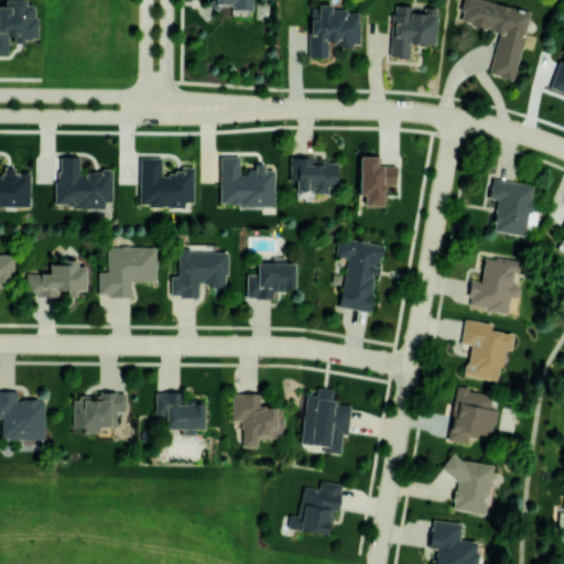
[(0,52),(9,53),(9,40),(36,41),(38,17),(33,17),(33,1),(4,0),(4,7),(0,6),(0,52)]
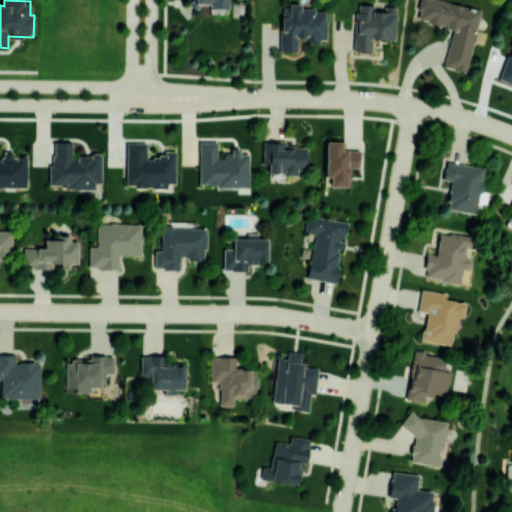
[(444,67),(466,71),(472,42),(482,44),(485,32),(476,30),(480,9),(438,0),(420,0),(416,20),(452,29),(444,67)]
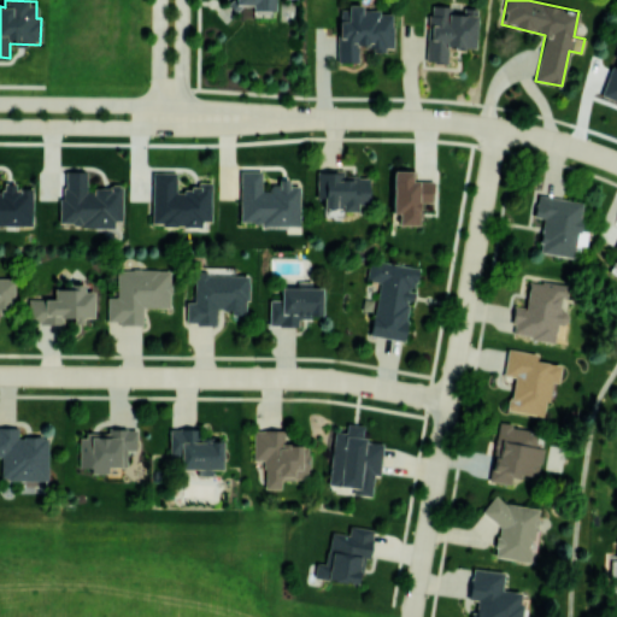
[(446,63),(447,48),(475,50),(476,11),(457,11),(458,6),(428,5),(427,62),(446,63)]
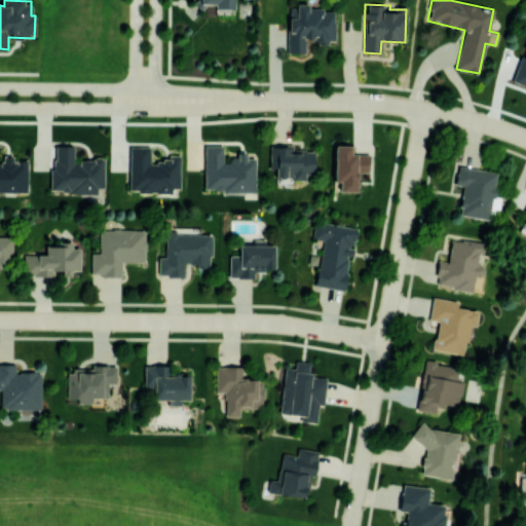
[(288,52),(304,52),(304,41),(335,41),(335,7),(288,7),(288,52)]
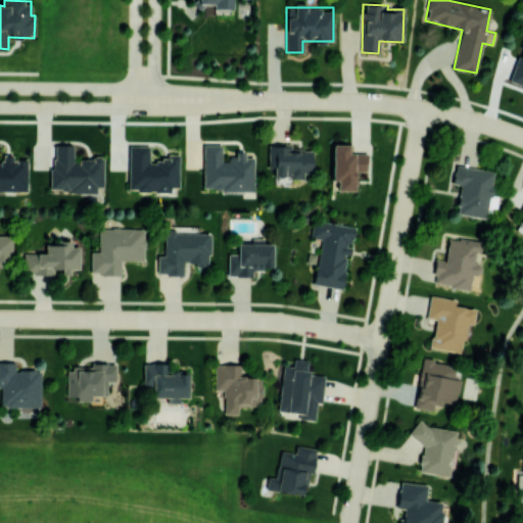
[(522,38),(511,77),(522,80),(522,38)]
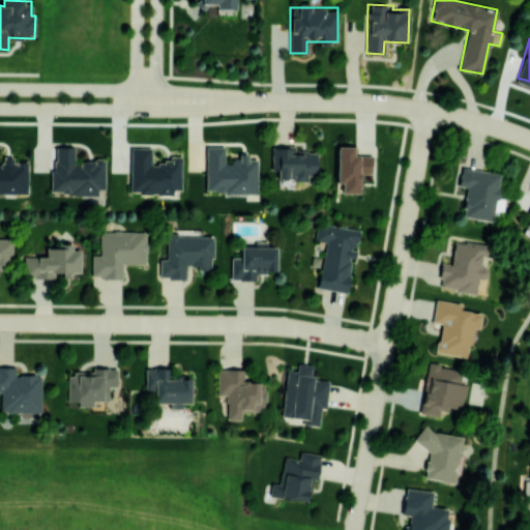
[(341,193),(359,193),(359,173),(371,174),(371,155),(353,155),(353,146),(336,146),(335,183),(341,183),(341,193)]
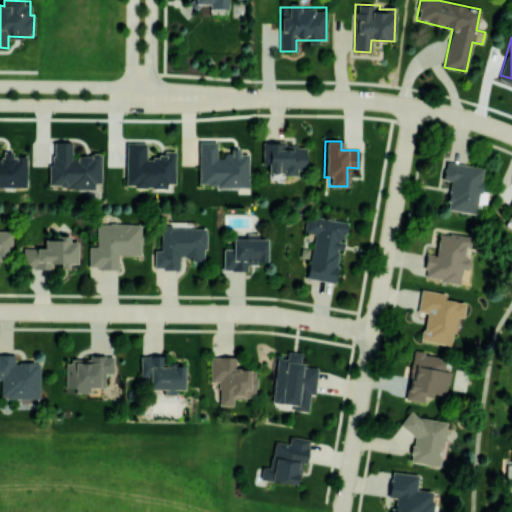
[(101,183),(101,155),(71,155),(71,142),(50,142),(50,187),(94,188),(94,183),(101,183)]
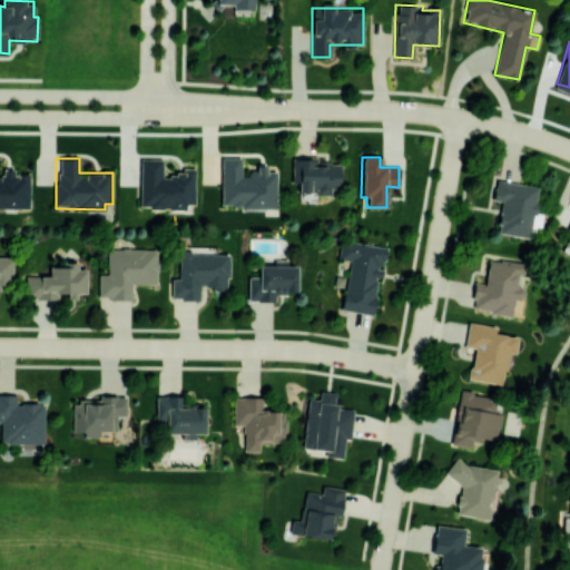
[(195,172),(161,172),(163,159),(140,158),(139,208),(185,209),(185,205),(194,205),(195,172)]
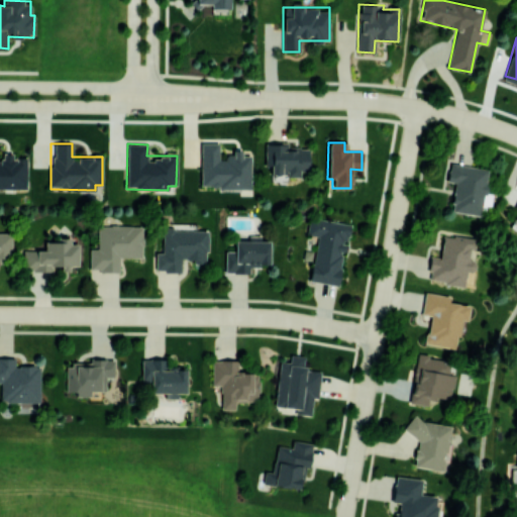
[(250,188),(250,157),(241,157),(241,150),(232,150),(232,157),(218,157),(218,143),(200,143),(200,189),(250,188)]
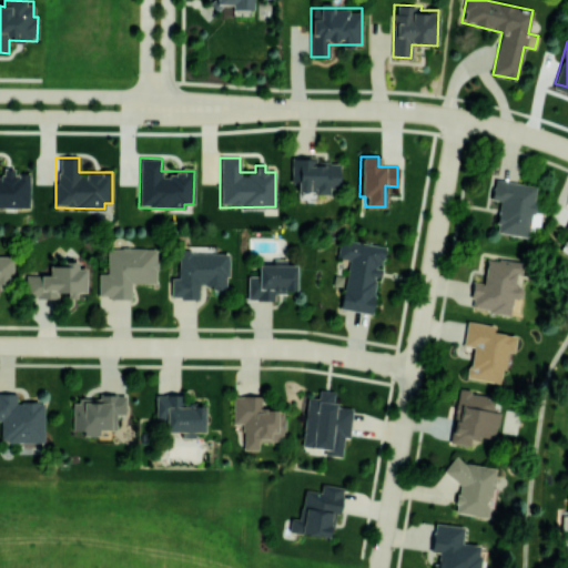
[(291,160),(292,182),(297,182),(297,193),(330,193),(330,189),(340,189),(338,159),(291,160)]
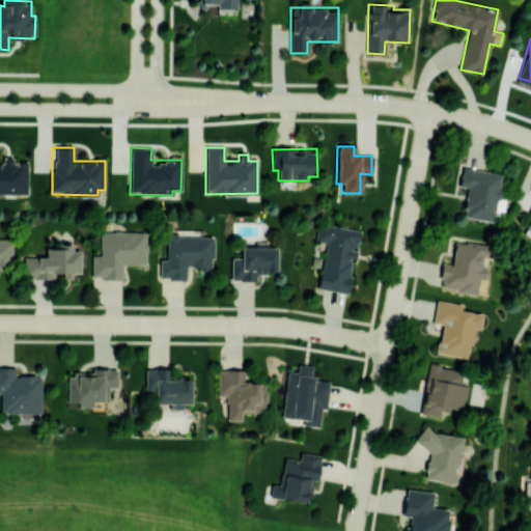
[(27,160),(0,159),(0,194),(27,195),(27,160)]
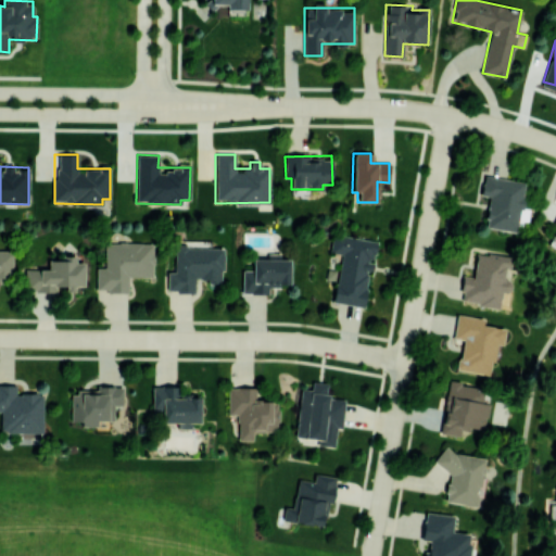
[(525,181),(483,175),(480,194),(489,197),(484,227),(517,232),(525,181)]
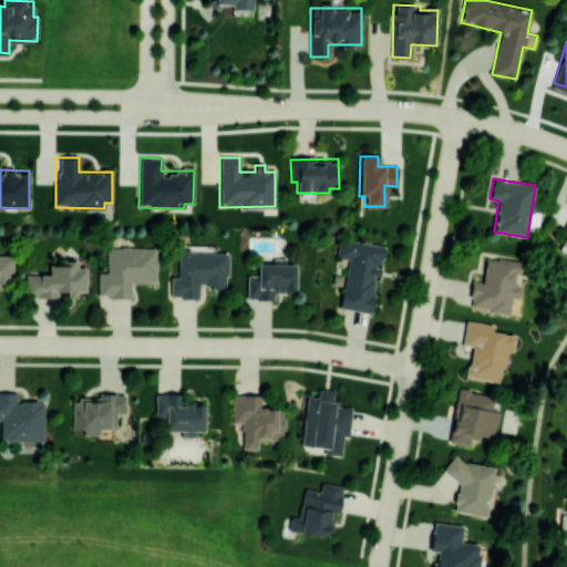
[(340,308),(372,312),(382,245),(339,239),(337,257),(347,258),(340,308)]
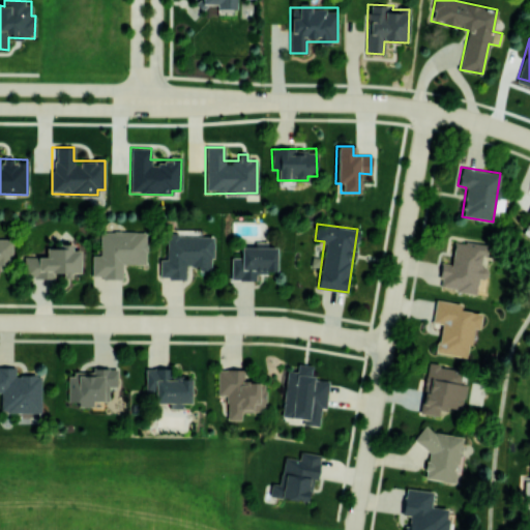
[(146,231),(100,230),(99,255),(92,255),(92,277),(122,278),(122,263),(145,264),(146,231)]
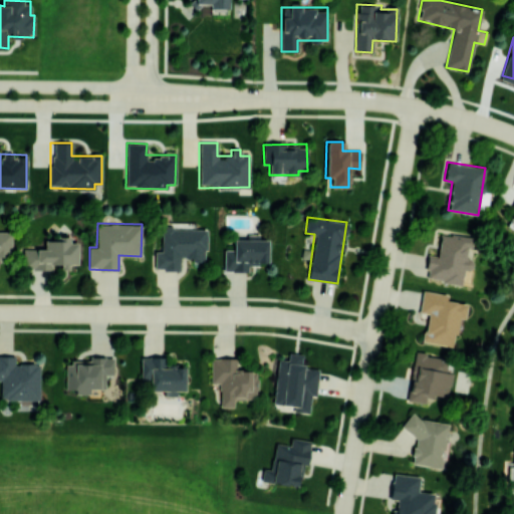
[(206,228),(162,228),(162,251),(155,251),(155,270),(180,270),(180,258),(191,258),(191,262),(206,262),(206,228)]
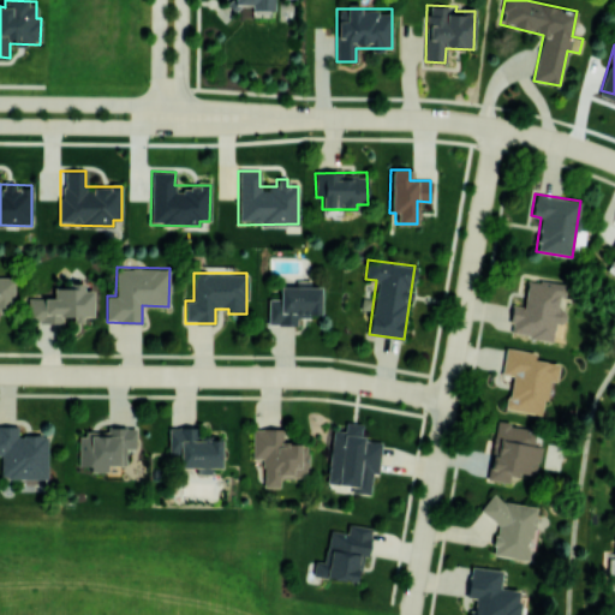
[(13,278),(0,276),(0,311),(12,312),(13,278)]
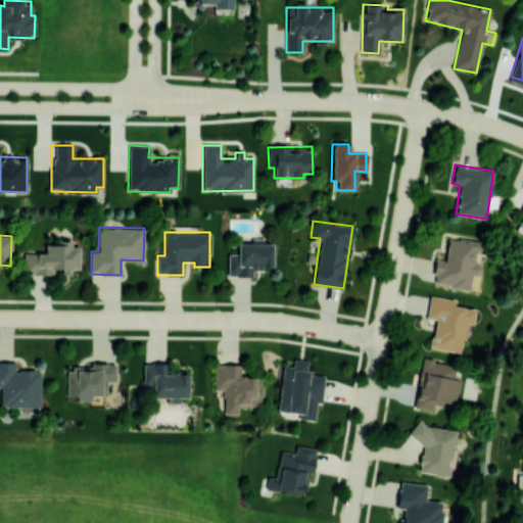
[(469,289),(471,274),(479,276),(481,263),(476,263),(479,241),(448,237),(444,259),(435,258),(432,284),(469,289)]
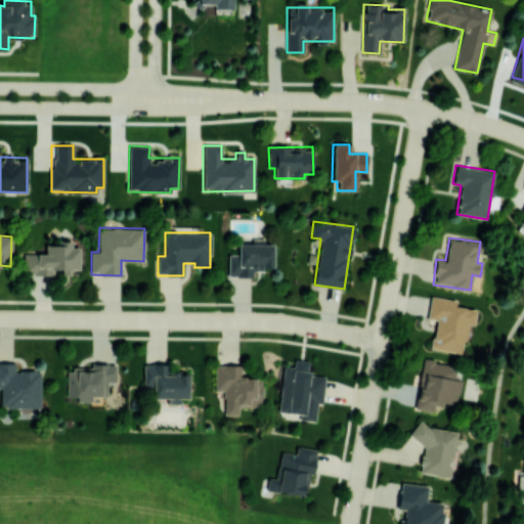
[(228,276),(253,277),(253,269),(272,269),(273,245),(264,244),(264,239),(252,238),(252,244),(237,244),(237,255),(228,254),(228,276)]
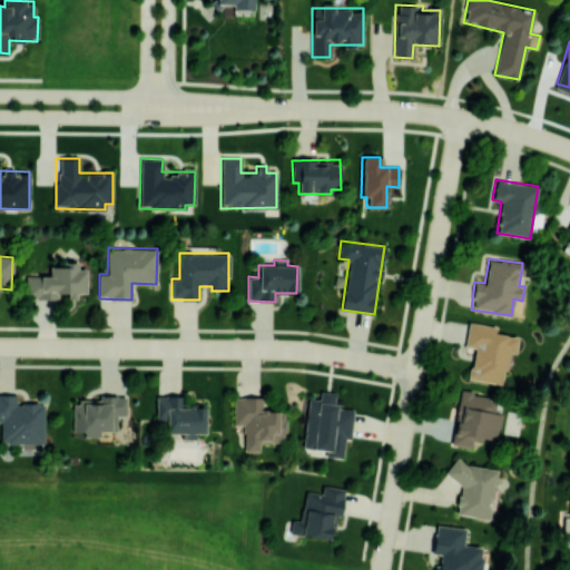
[(86,293),(86,268),(78,268),(78,264),(50,263),(49,276),(26,276),(26,298),(47,298),(47,292),(86,293)]
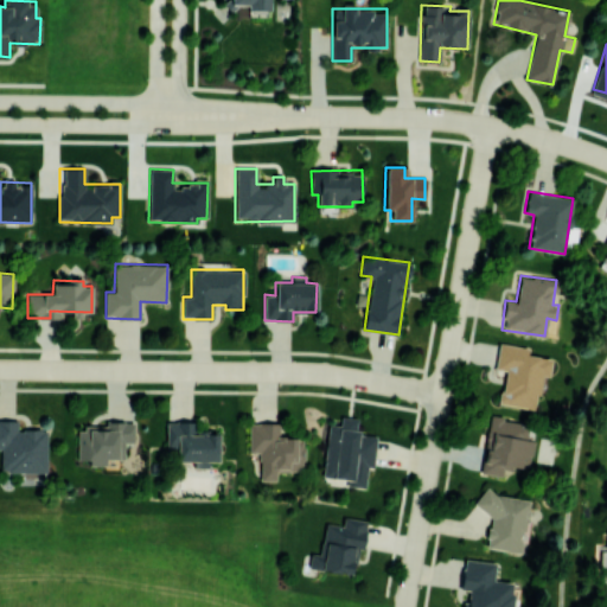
[(551,358),(526,355),(528,347),(498,343),(494,369),(504,370),(499,403),(535,408),(540,375),(549,376),(551,358)]
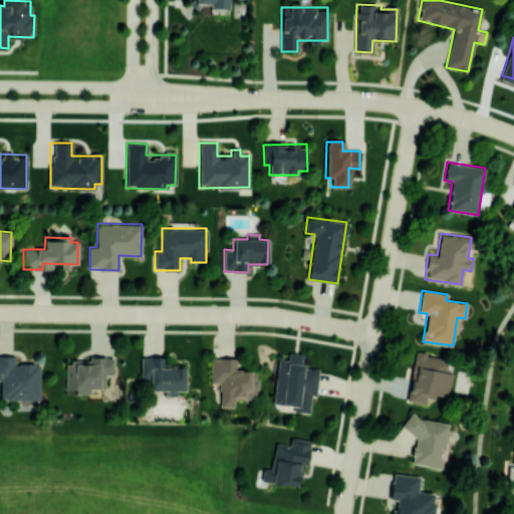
[(277,359),(273,404),(294,406),(293,412),(308,413),(310,396),(315,396),(318,368),(301,367),(302,354),(288,352),(287,360),(277,359)]
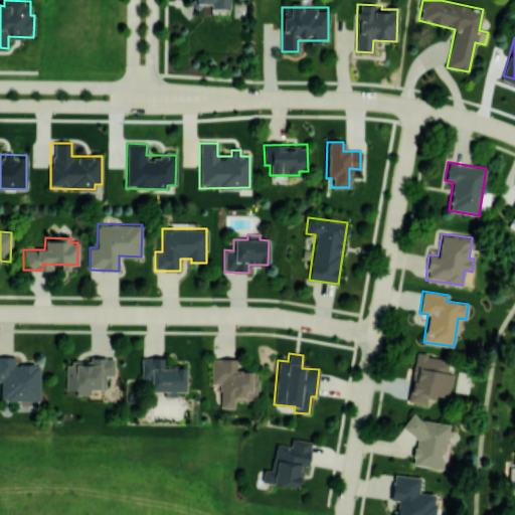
[(406,401),(425,404),(427,395),(448,399),(455,361),(414,354),(406,401)]
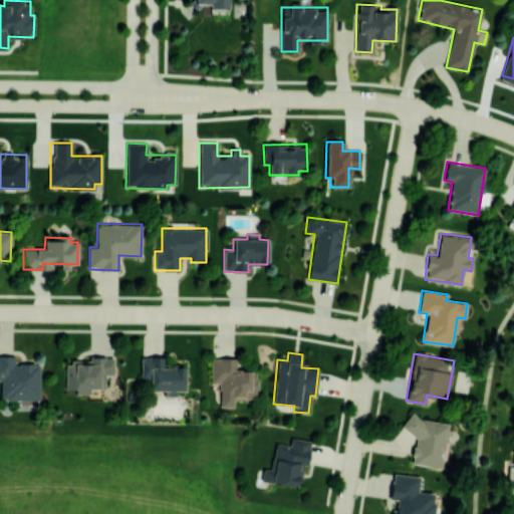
[(40,400),(39,362),(15,363),(14,355),(0,355),(0,379),(1,401),(40,400)]
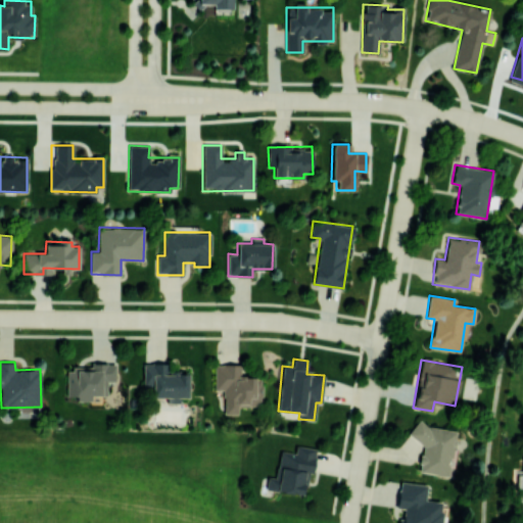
[(116,382),(116,363),(90,363),(90,368),(66,368),(66,395),(76,396),(76,400),(91,400),(91,395),(107,395),(107,382),(116,382)]
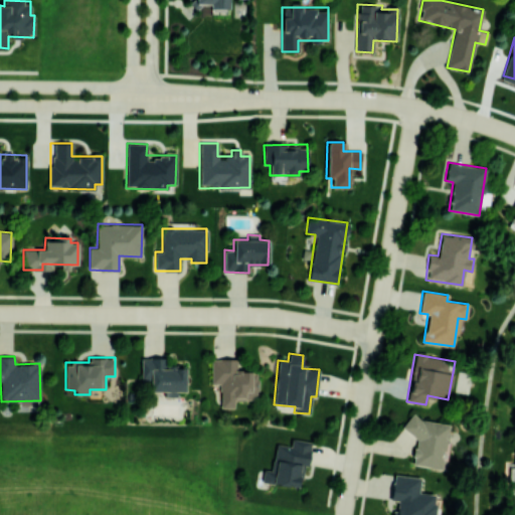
[(141,381),(150,381),(150,391),(164,391),(164,397),(176,397),(176,391),(185,391),(185,367),(157,367),(157,358),(141,358),(141,381)]
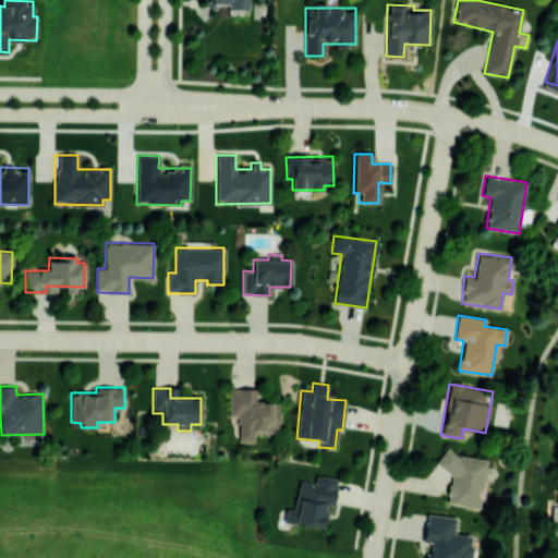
[(228,389),(229,416),(239,415),(239,441),(254,441),(254,434),(278,433),(277,401),(256,401),(256,389),(228,389)]
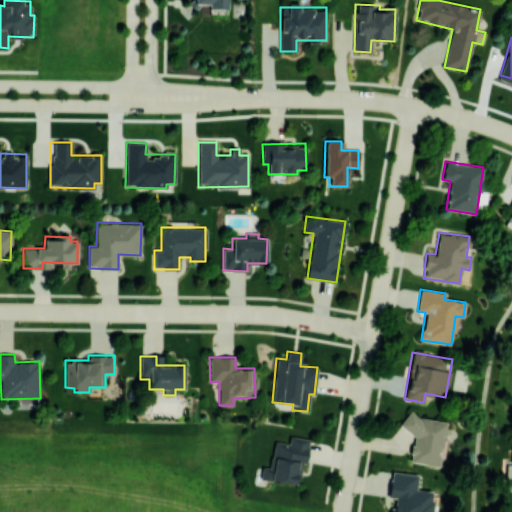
[(440,466),(445,420),(404,415),(402,431),(413,432),(409,462),(440,466)]
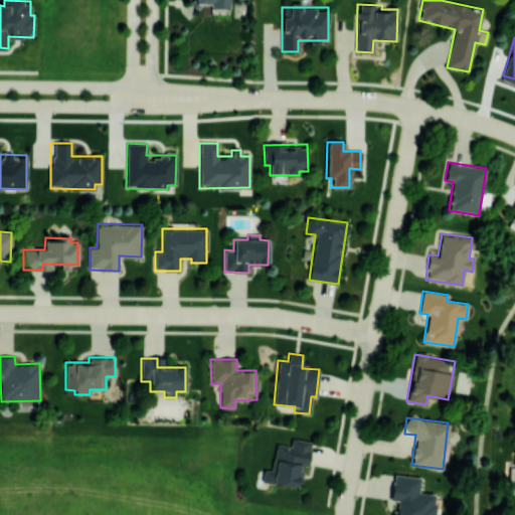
[(309,442),(291,439),(290,446),(275,444),(271,470),(264,469),(262,482),(302,488),(309,442)]
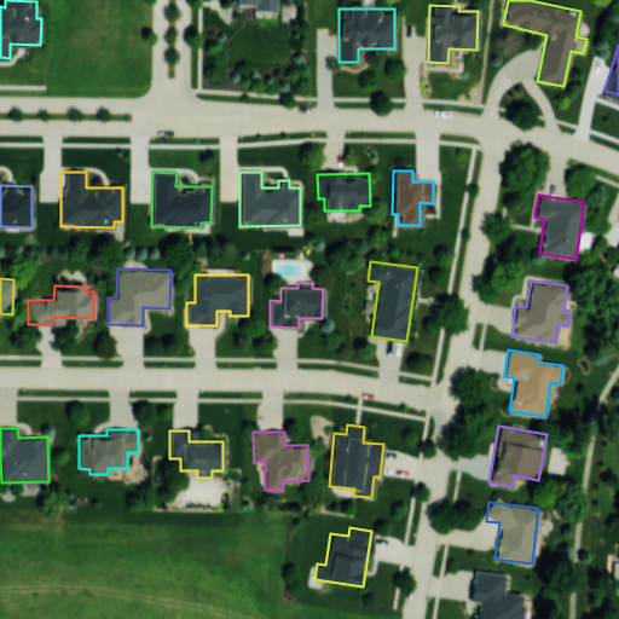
[(473,618),(521,618),(525,594),(503,591),(504,573),(473,570),(469,601),(475,601),(473,618)]
